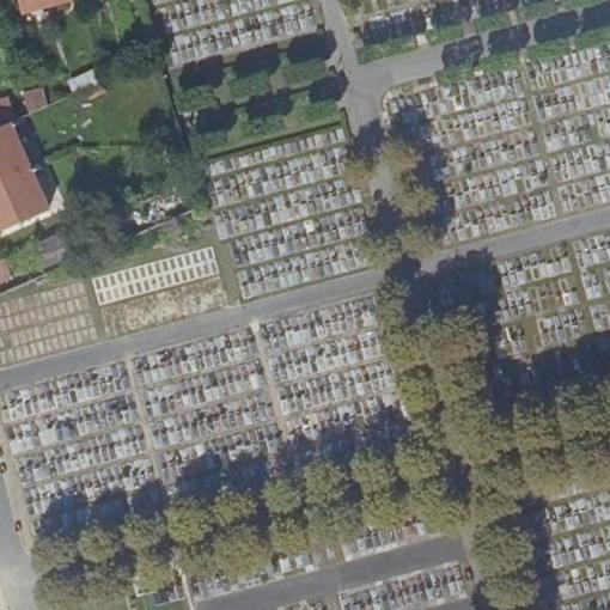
[(18,0),(22,11),(59,0),(18,0)]
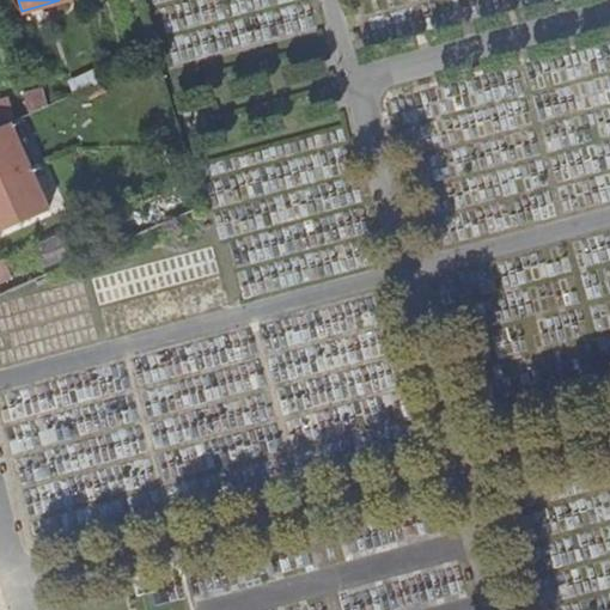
[(30,114),(49,105),(44,89),(24,95),(29,114),(30,114)]
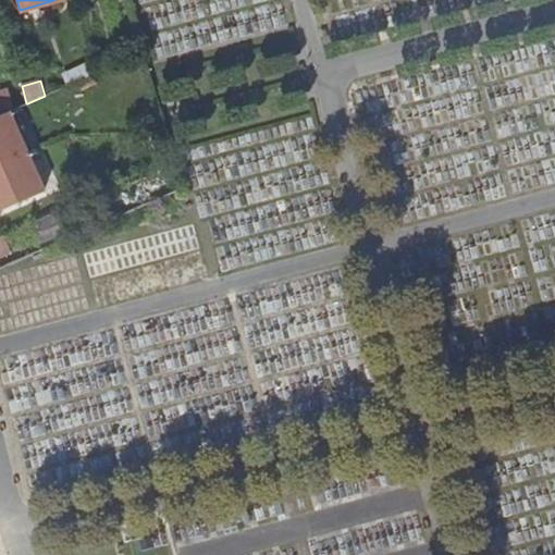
[(0,114),(10,111),(14,109),(9,91),(0,94),(0,114)]
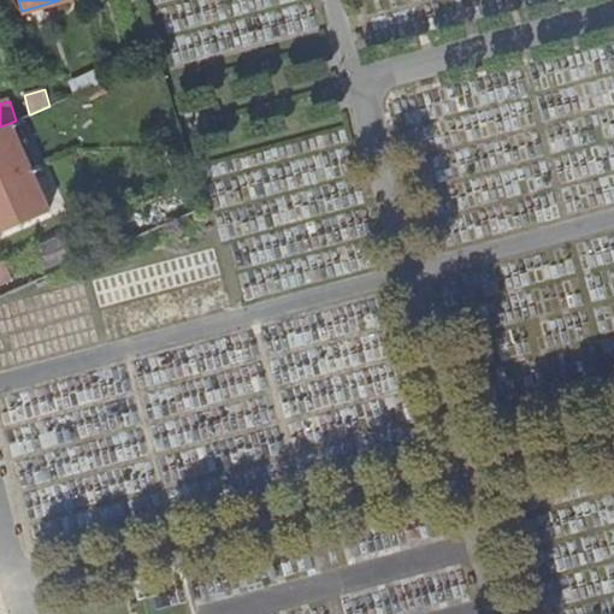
[(0,232),(51,210),(11,123),(0,127),(0,232)]
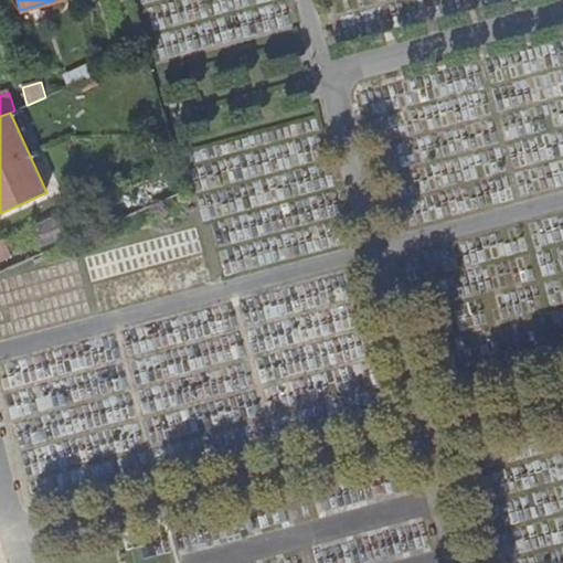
[(71,231),(63,213),(32,226),(40,245),(71,231)]
